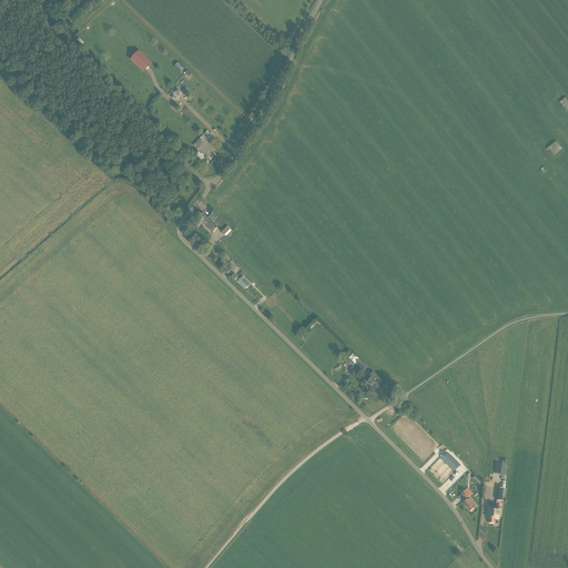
[(144,72),(152,64),(139,52),(131,60),(144,72)]
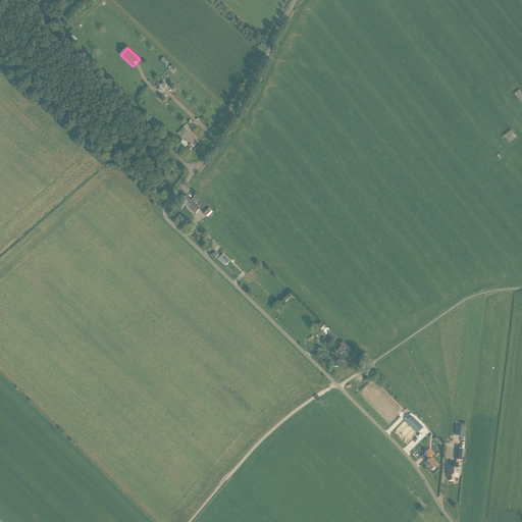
[(163,83),(157,90),(161,94),(163,91),(164,92),(166,89),(165,89),(167,86),(163,83)]
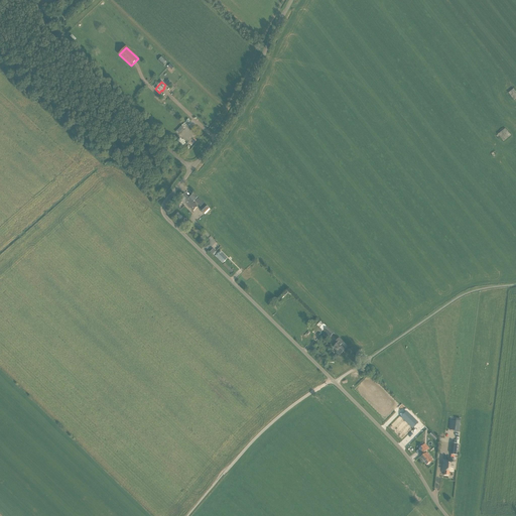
[(185,86),(180,93),(185,96),(189,89),(185,86)]
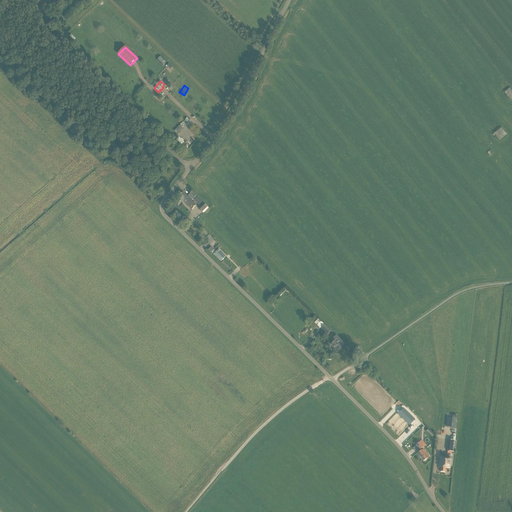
[(507,135),(502,128),(492,135),(494,137),(495,136),(499,141),(507,135)]
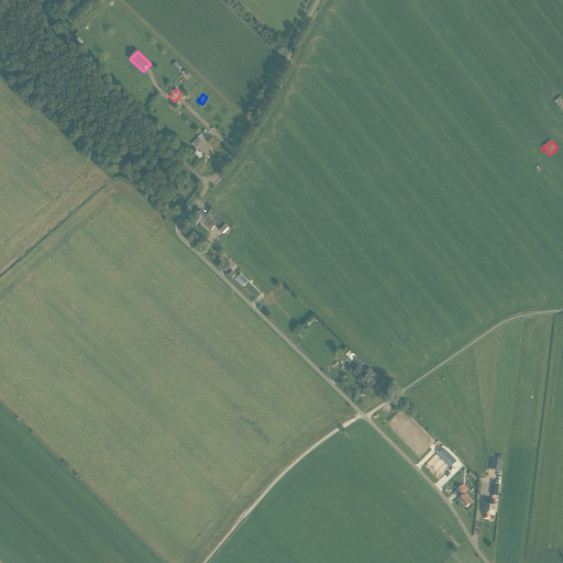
[(211,221),(216,216),(211,211),(207,217),(201,212),(196,218),(208,229),(208,228),(211,231),(216,227),(211,221)]
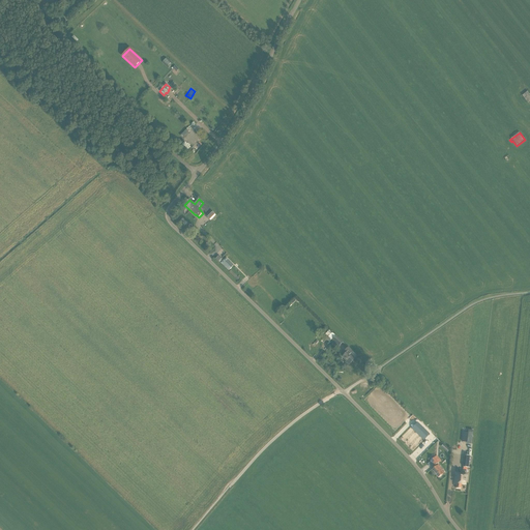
[(201,207),(207,212),(210,209),(204,204),(201,207)]
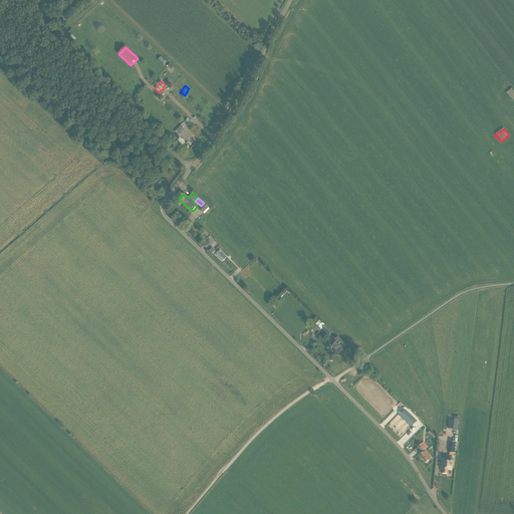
[(204,213),(209,208),(204,204),(199,209),(204,213)]
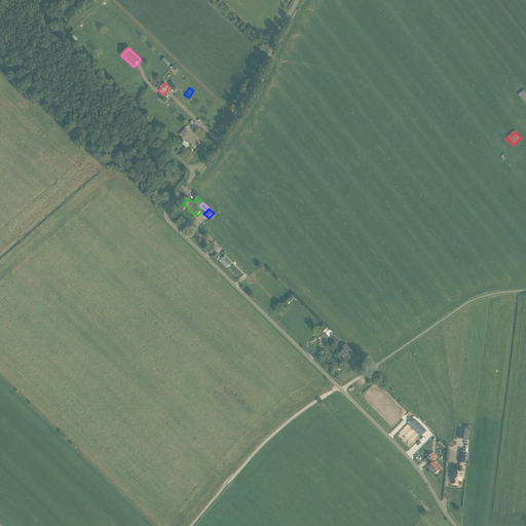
[(321,334),(324,337),(326,335),(329,337),(328,339),(331,341),(328,344),(331,347),(335,343),(336,344),(340,340),(334,333),(333,334),(327,328),(321,334)]
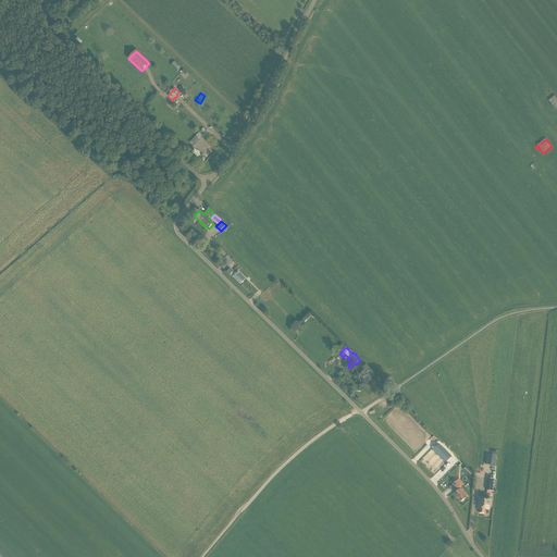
[(369,372),(371,370),(366,366),(363,368),(366,370),(360,375),(364,380),(363,381),(367,384),(373,378),(369,372)]
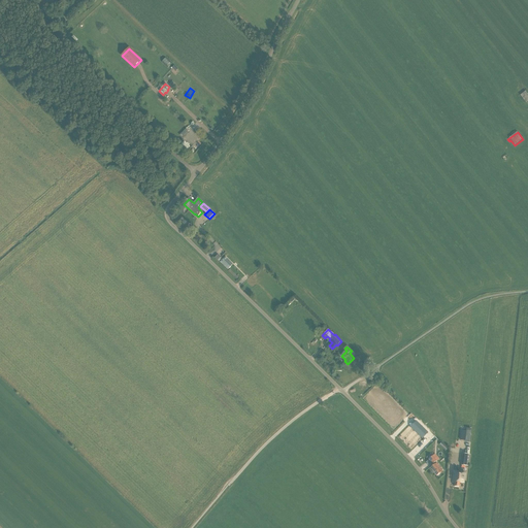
[(428,433),(417,422),(410,427),(422,438),(428,433)]
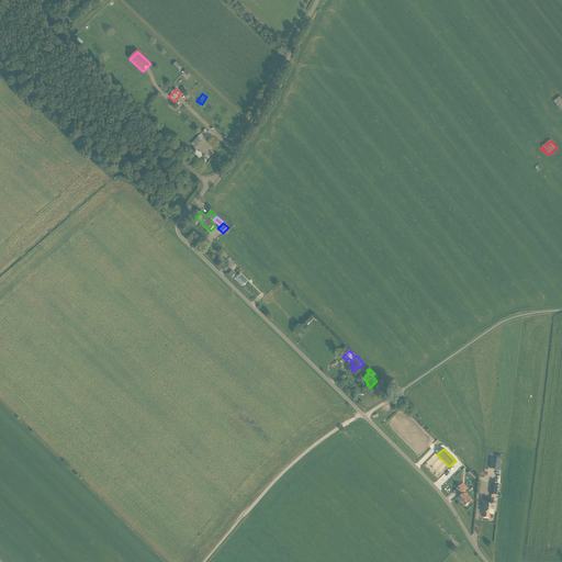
[(495,471),(499,471),(502,456),(496,456),(496,459),(491,458),(490,469),(495,469),(495,471)]
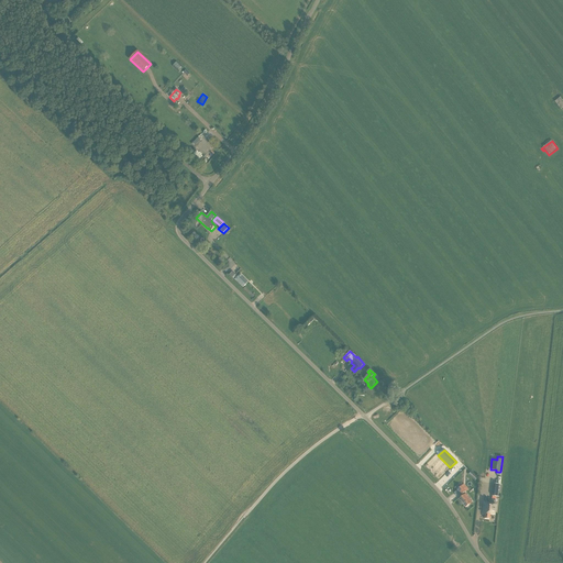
[(464,484),(456,489),(461,495),(468,489),(464,484)]
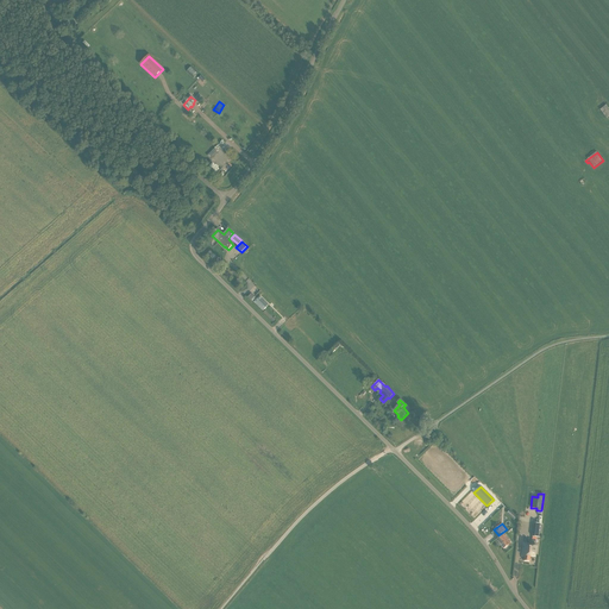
[(541,538),(542,525),(534,523),(533,538),(541,538)]
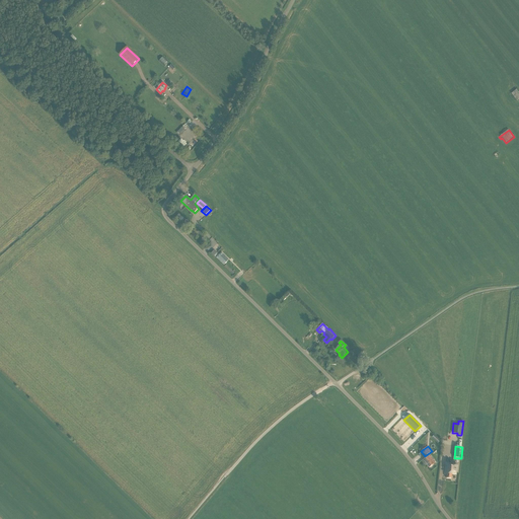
[(428,457),(423,460),(429,468),(436,463),(431,457),(429,459),(428,457)]
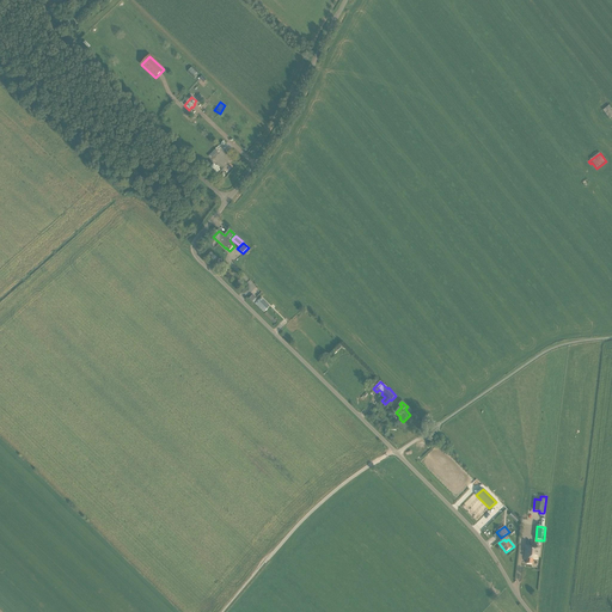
[(539,549),(536,548),(527,546),(526,551),(525,554),(526,554),(525,558),(527,558),(526,564),(532,565),(533,560),(538,561),(539,549)]
